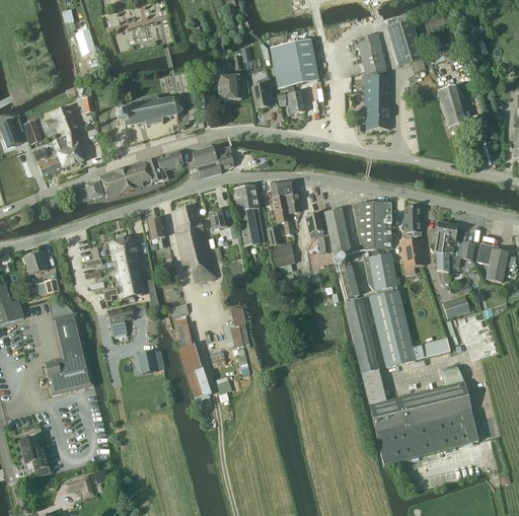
[(398,66),(423,58),(411,19),(386,27),(398,66)]
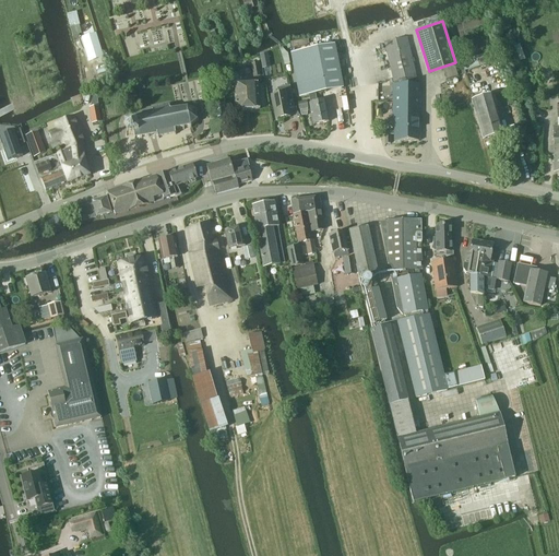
[(95,30),(79,35),(86,58),(103,52),(95,30)]
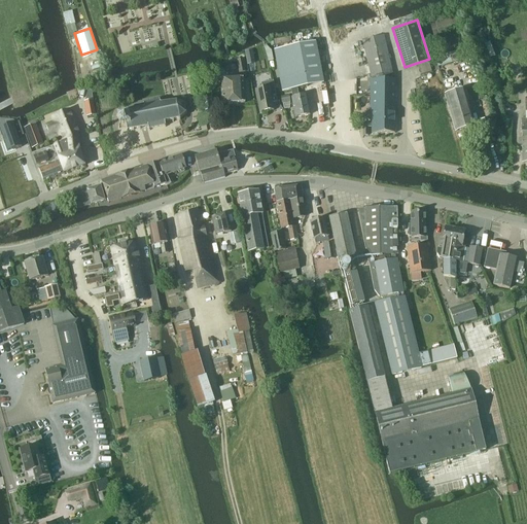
[(371,78),(370,116),(372,116),(394,116),(395,77),(393,77),(383,33),(362,38),(372,78),(371,78)]
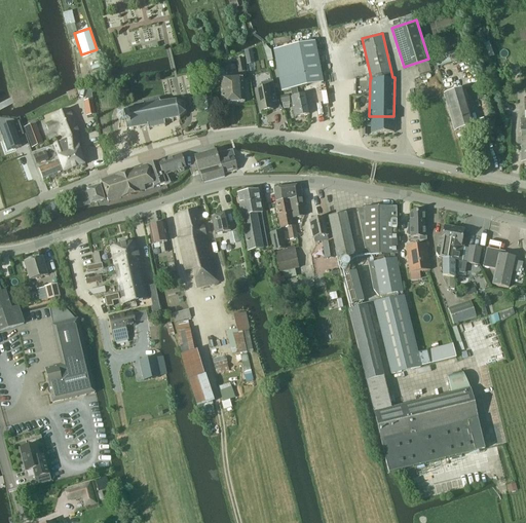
[(314,40),(274,47),(283,89),(290,87),(296,86),(323,81),(316,48),(314,40)]
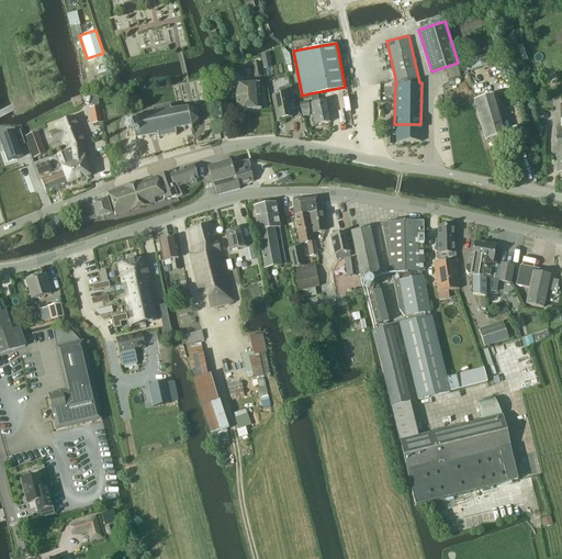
[(494,49),(463,58),(467,68),(467,69),(468,68),(497,60),(494,49)]
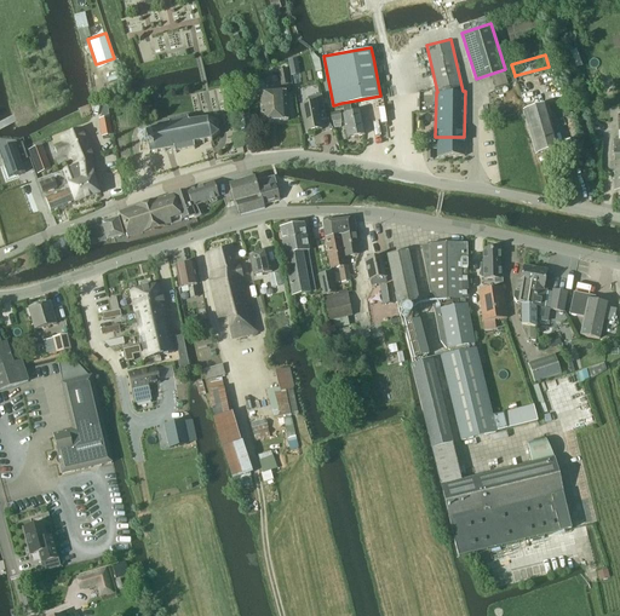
[(286,67),(277,68),(281,84),(288,82),(286,67)]
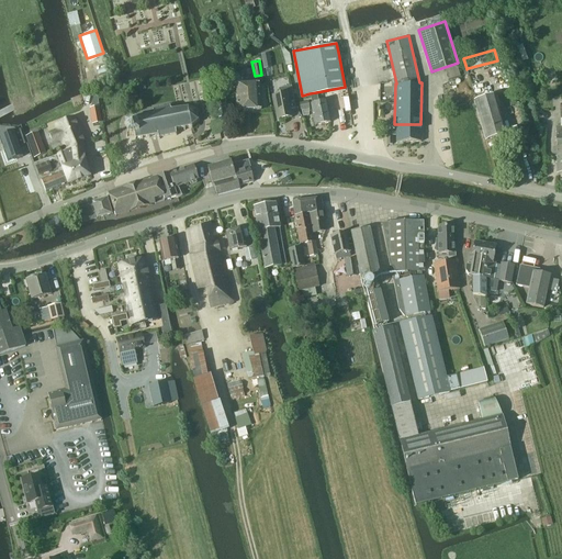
[(237,109),(260,107),(258,81),(235,84),(237,109)]
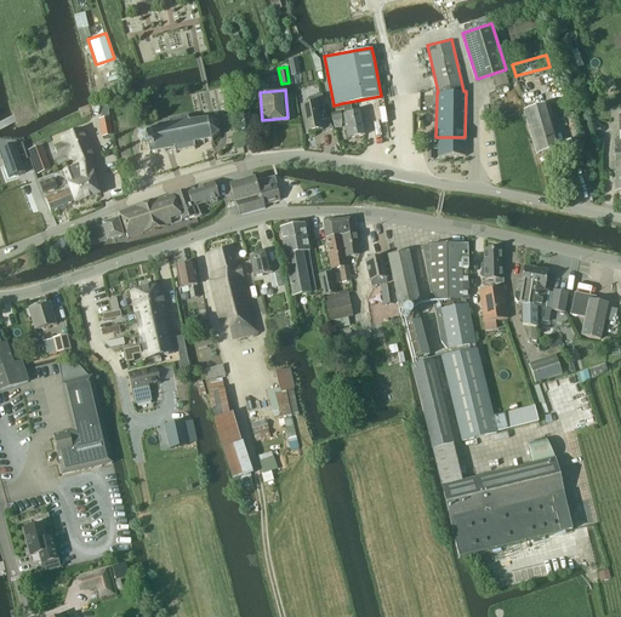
[(308,101),(300,103),(306,130),(322,127),(320,118),(326,116),(322,93),(307,96),(308,101)]
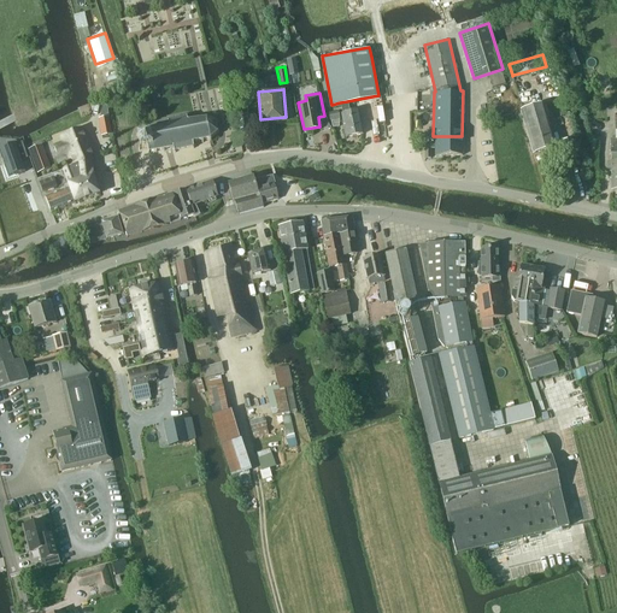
[(347,101),(340,102),(341,112),(346,135),(362,131),(358,108),(350,111),(347,101)]
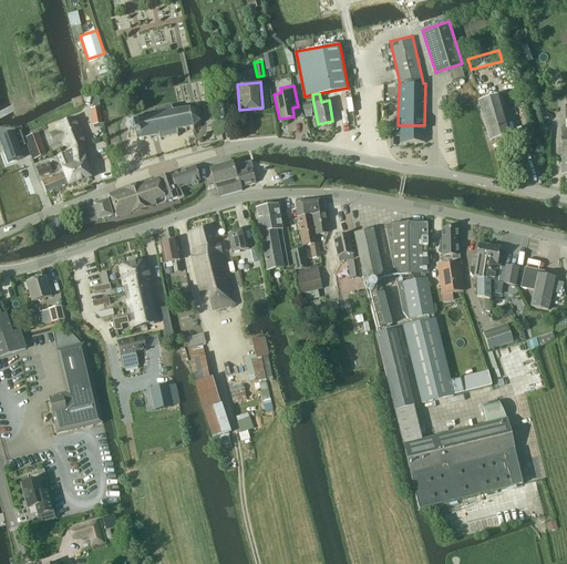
[(490,140),(509,133),(498,94),(478,100),(490,140)]
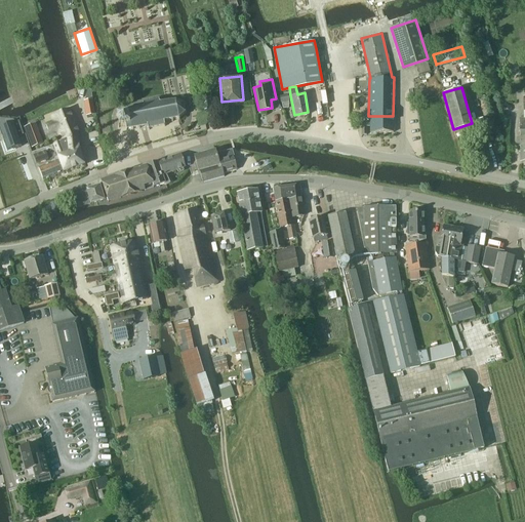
[(86,113),(94,112),(92,97),(85,98),(86,106),(85,106),(86,113)]
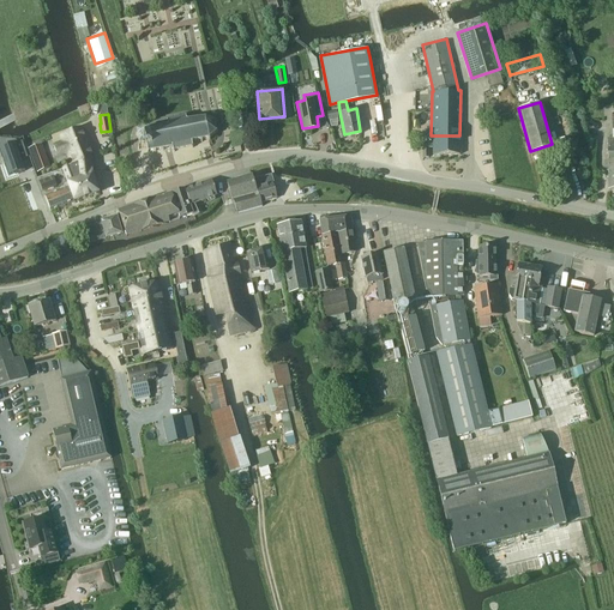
[(208,136),(216,130),(214,120),(204,115),(187,119),(186,114),(167,119),(167,121),(144,126),(143,131),(136,133),(138,145),(146,143),(148,149),(172,144),(173,148),(192,143),(191,139),(208,136)]
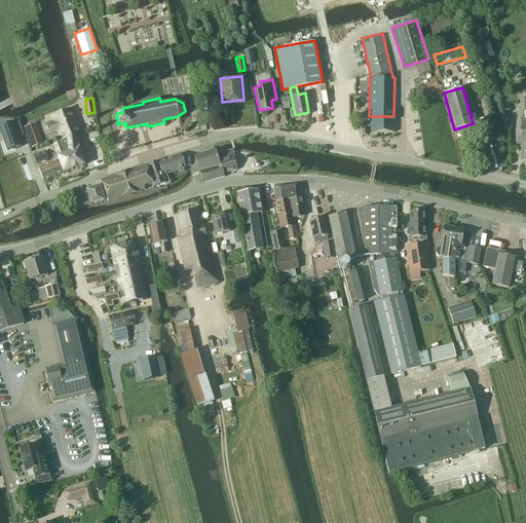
[(61,140),(80,133),(71,108),(51,115),(53,119),(45,122),(49,133),(58,129),(61,140)]
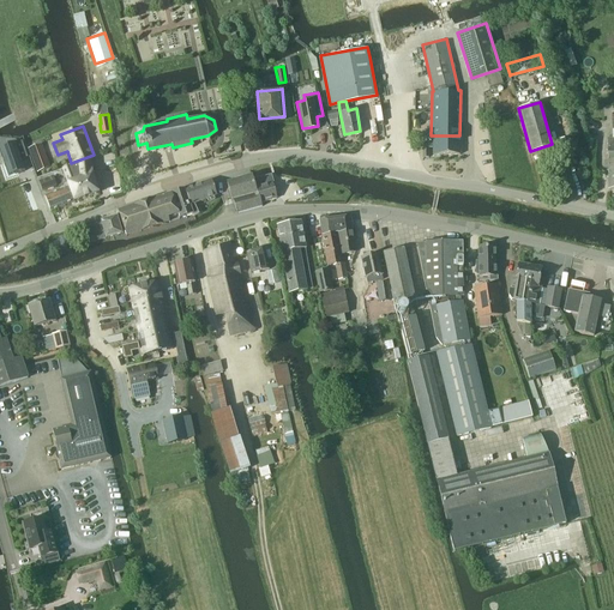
[(433,146),(433,152),(459,152),(459,136),(433,136),(433,142),(429,142),(429,146),(433,146)]
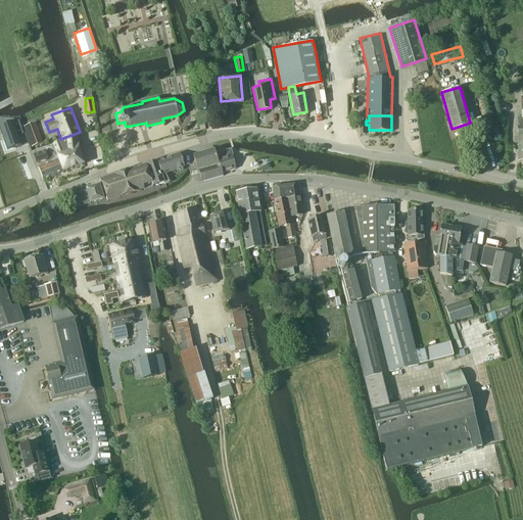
[(12,120),(0,123),(0,128),(7,149),(20,144),(17,134),(24,132),(19,117),(12,121),(12,120)]
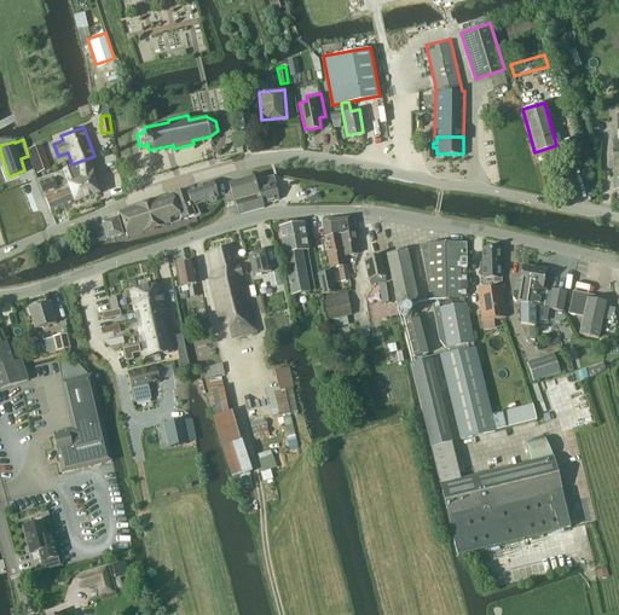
[(30,148),(39,170),(48,167),(40,144),(30,148)]
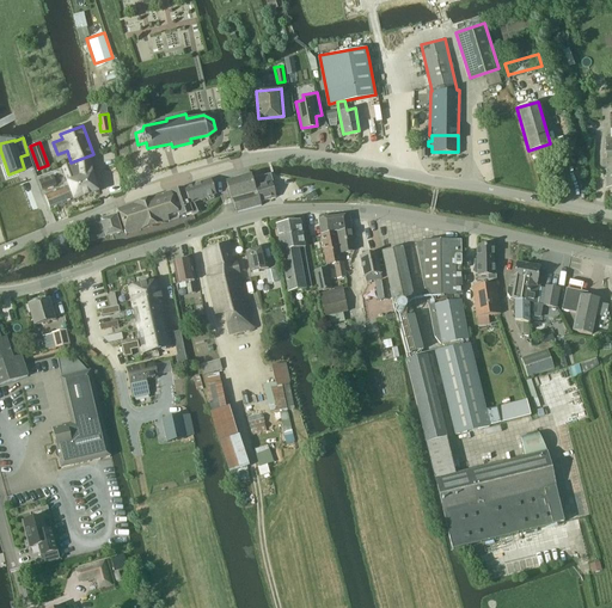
[(93,155),(93,154),(71,163),(66,165),(71,178),(78,176),(92,171),(91,170),(90,157),(93,155)]
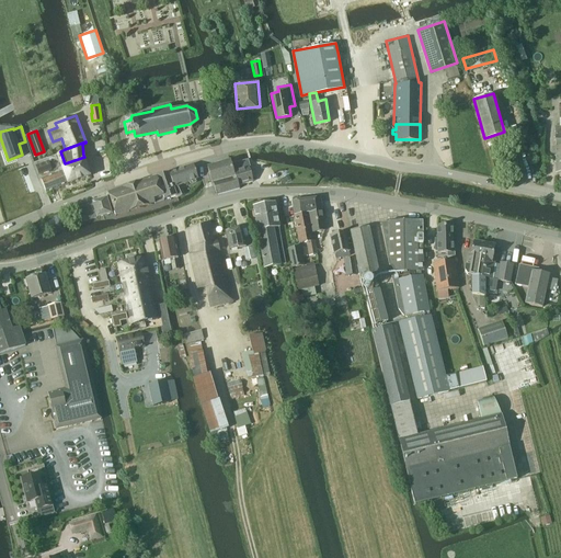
[(80,171),(82,177),(90,173),(84,157),(71,161),(76,172),(80,171)]
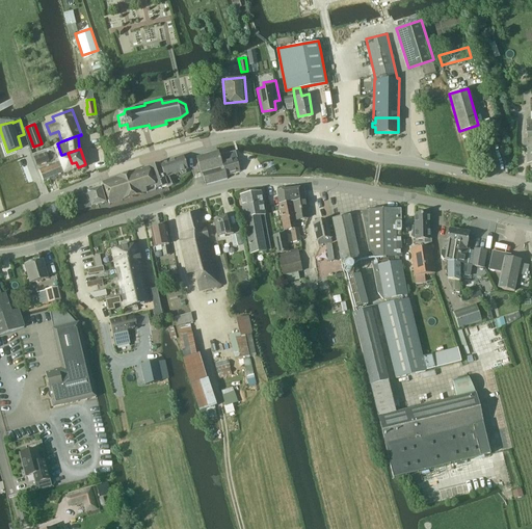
[(34,155),(36,163),(49,158),(46,151),(34,155)]
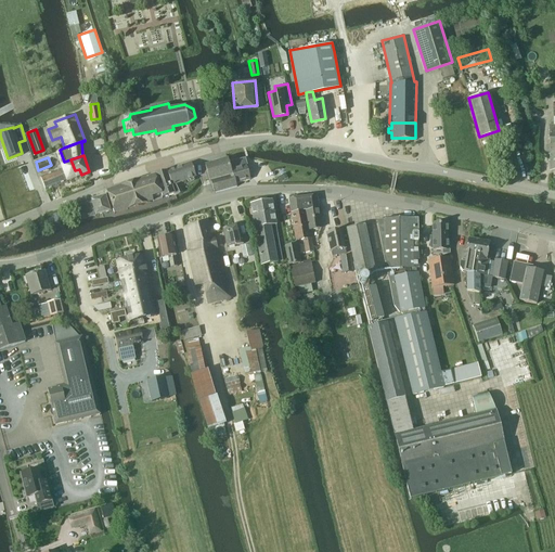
[(236,184),(235,181),(228,162),(227,157),(205,163),(209,178),(210,178),(214,191),(236,184)]
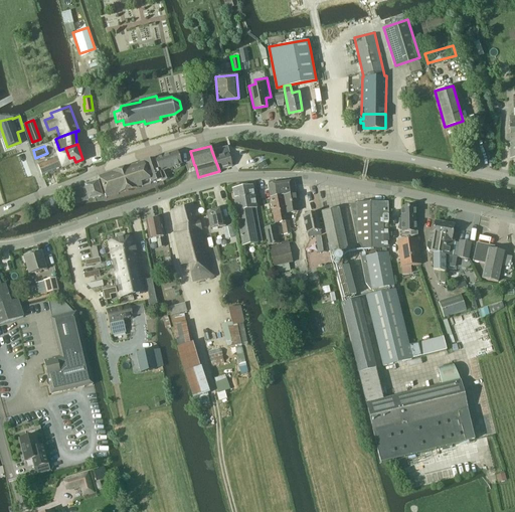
[(226,146),(211,150),(218,167),(218,168),(231,164),(226,146)]
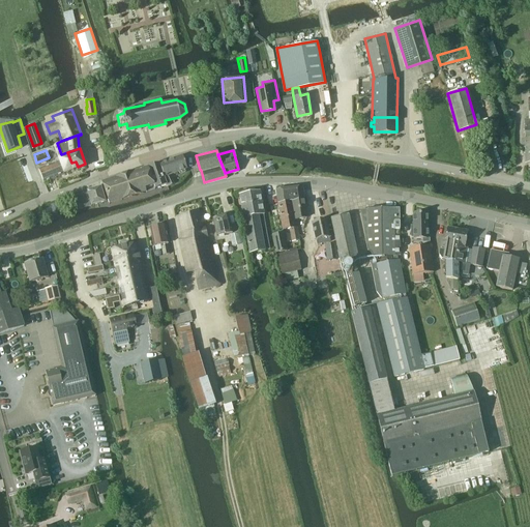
[(55,157),(56,160),(60,173),(78,167),(76,162),(71,163),(67,152),(61,154),(55,157)]
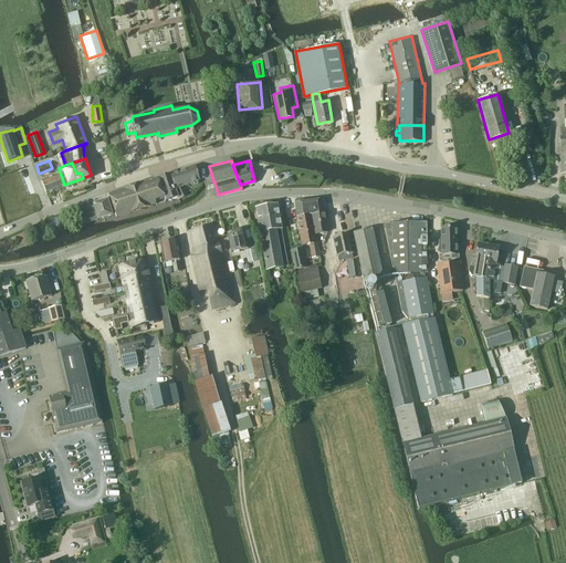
[(169,173),(177,196),(178,195),(179,197),(186,194),(182,184),(190,181),(191,184),(198,181),(197,179),(199,178),(195,165),(170,173),(169,173)]
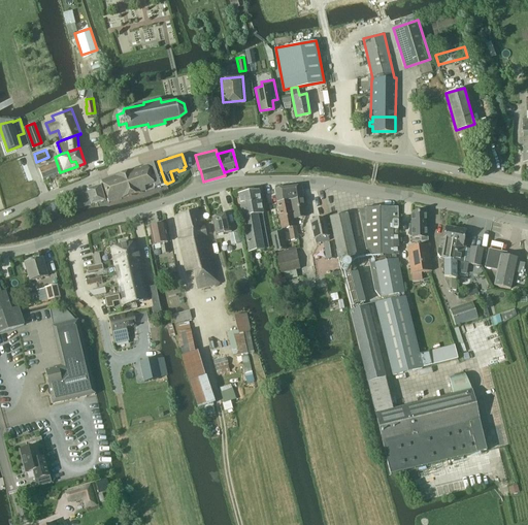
[(56,160),(38,166),(43,178),(60,172),(56,160)]
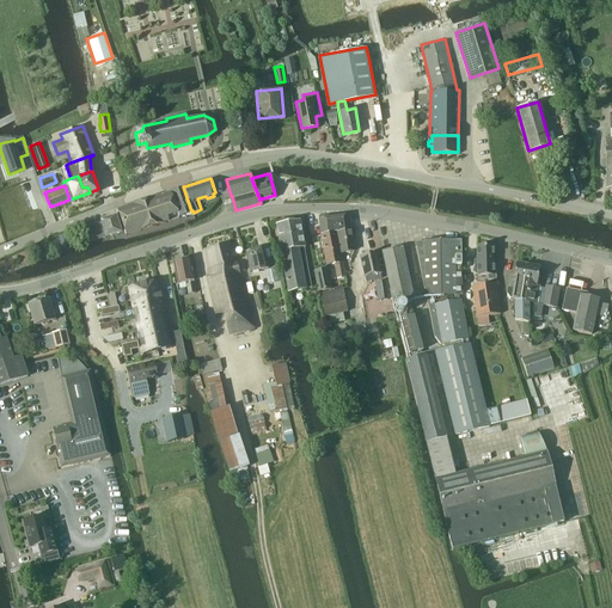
[(191,212),(183,186),(167,191),(158,195),(167,219),(191,212)]
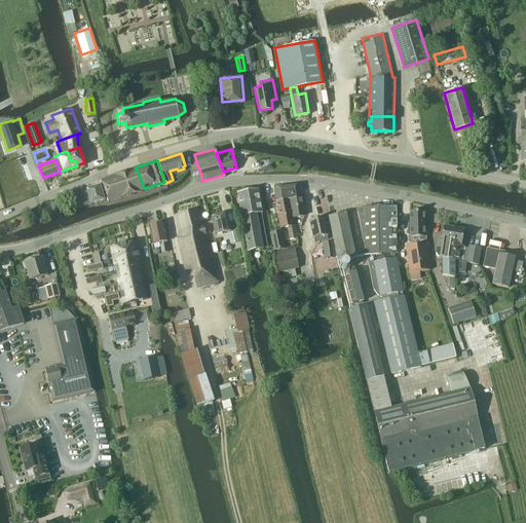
[(144,188),(136,167),(102,179),(108,200),(144,188)]
